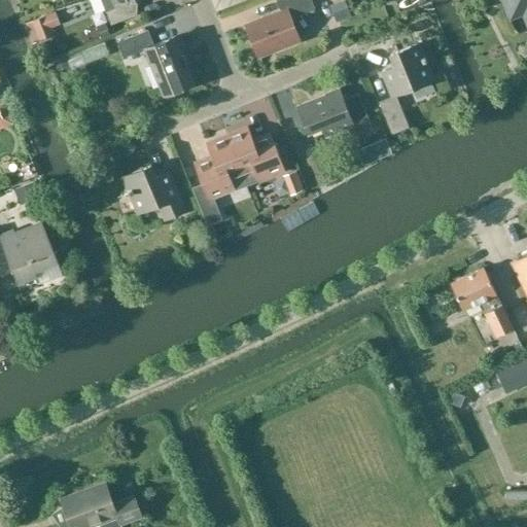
[(135,0),(102,0),(112,25),(136,15),(131,2),(135,0)]
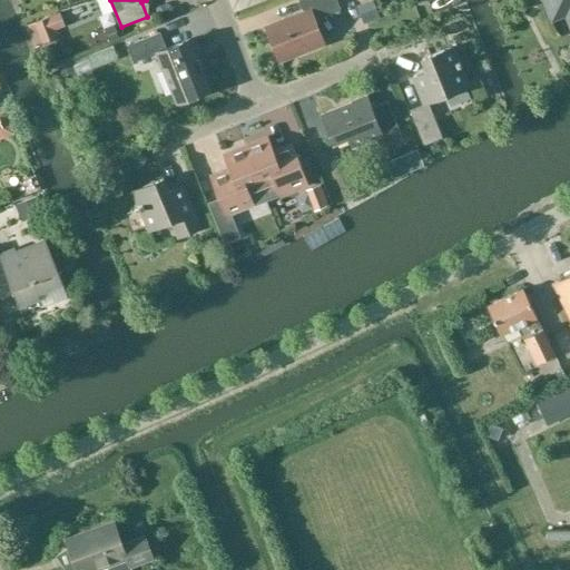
[(304,12),(267,28),(279,62),(324,46),(314,20),(341,10),(336,0),(300,0),(304,12)]
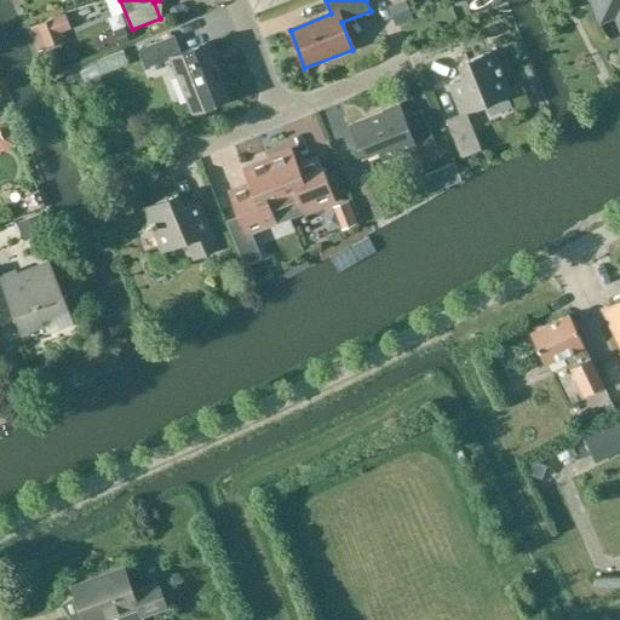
[(619,0),(592,0),(601,21),(613,16),(619,34),(619,0)]
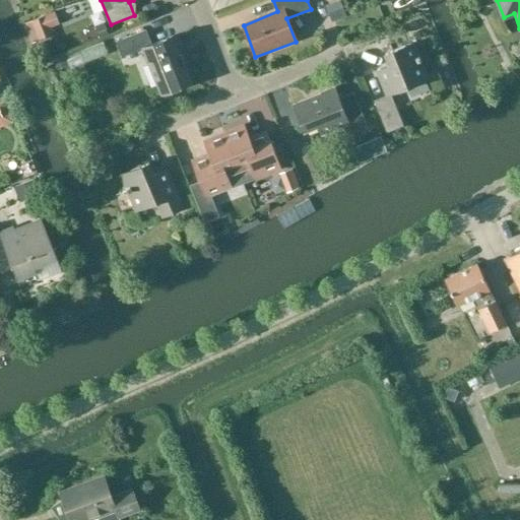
[(55,13),(22,24),(29,45),(53,36),(50,28),(59,25),(55,13)]
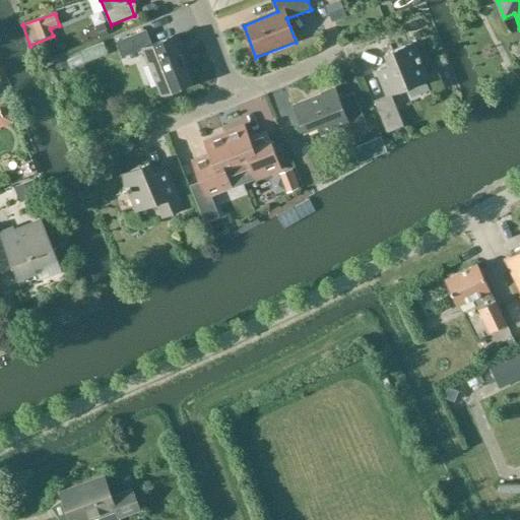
[(192,82),(174,36),(151,45),(146,29),(116,42),(121,57),(142,49),(160,94),(192,82)]
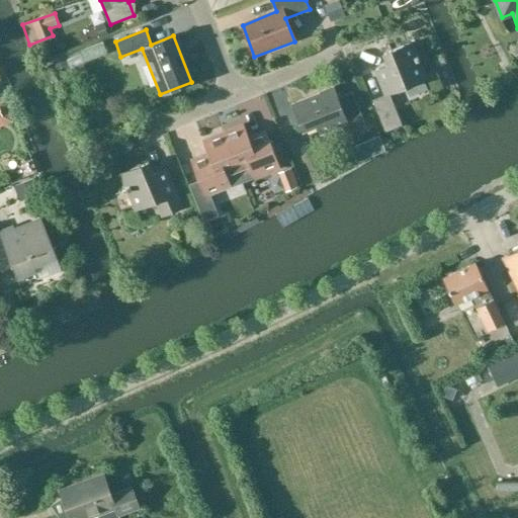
[(376,72),(385,95),(372,100),(385,132),(402,124),(390,93),(427,79),(414,44),(384,55),(390,66),(376,72)]
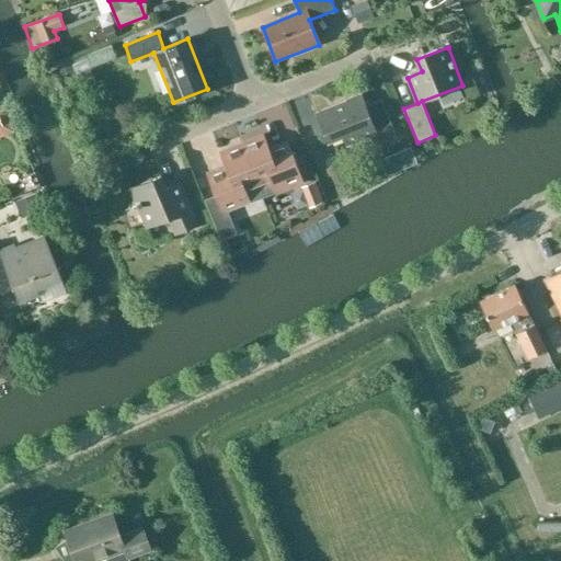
[(345,148),(393,129),(381,100),(366,105),(362,95),(317,113),(330,147),(343,141),(345,148)]
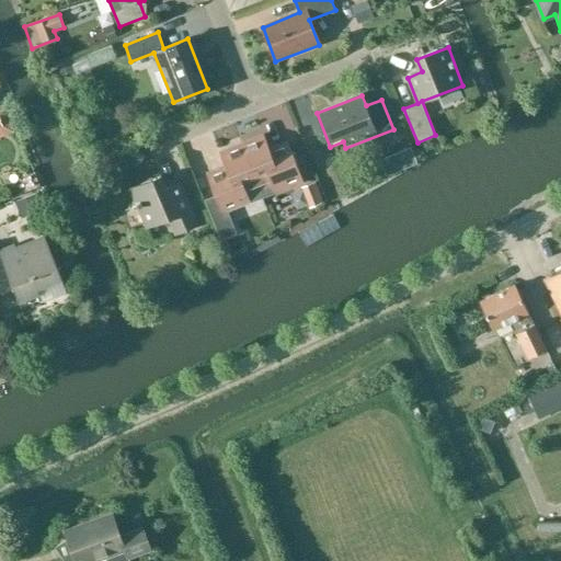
[(0,137),(14,132),(6,110),(0,111),(0,137)]
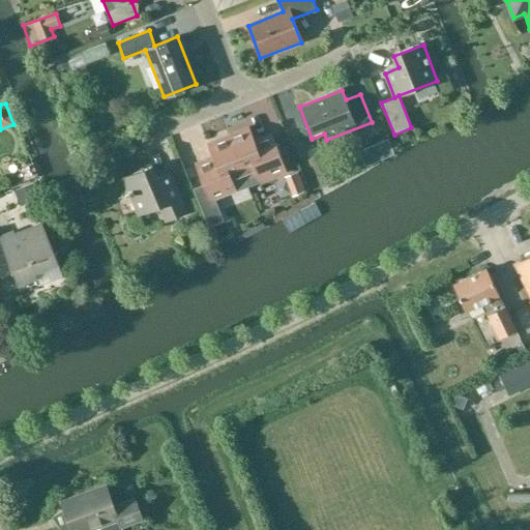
[(248,128),(228,137),(247,187),(261,182),(287,172),(275,143),(258,150),(248,128)]
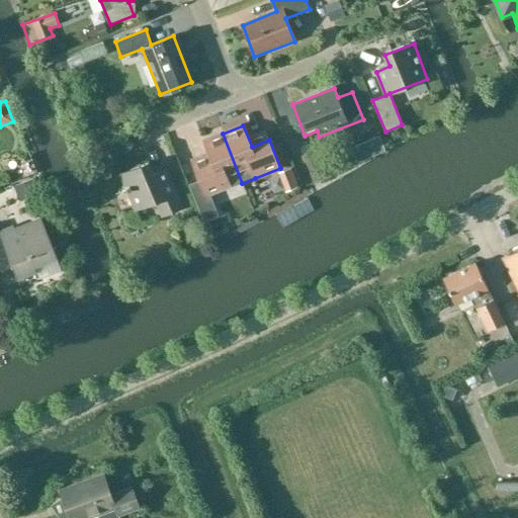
[(381,126),(353,137),(359,153),(387,143),(381,126)]
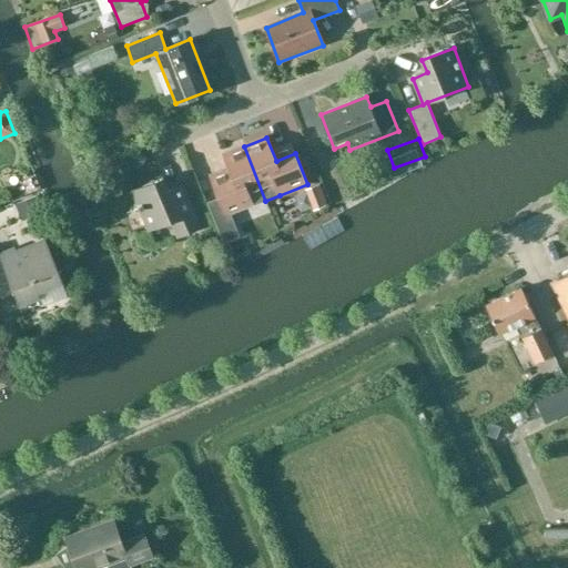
[(265,201),(244,146),(222,155),(231,178),(213,185),(224,216),(254,204),(265,201)]
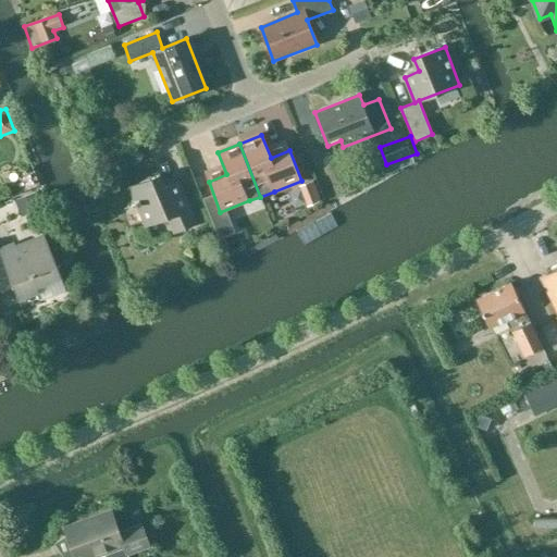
[(172,235),(198,224),(180,181),(162,188),(158,176),(131,188),(146,227),(165,220),(172,235)]
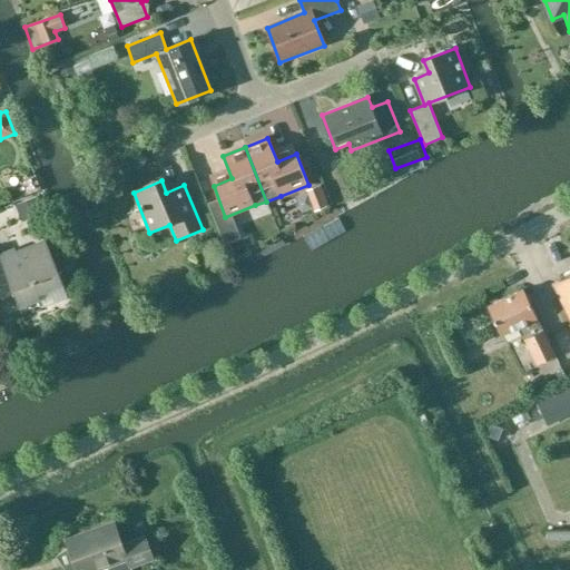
[(0,298),(15,293),(15,295),(11,296),(16,307),(39,298),(38,293),(62,283),(46,242),(1,258),(0,254),(0,298)]
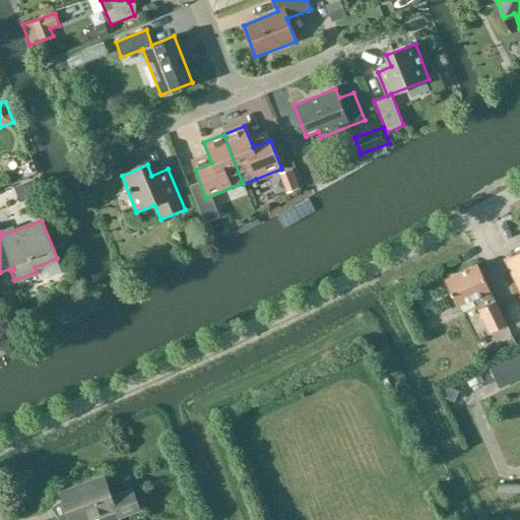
[(519,252),(505,260),(519,290),(519,252)]
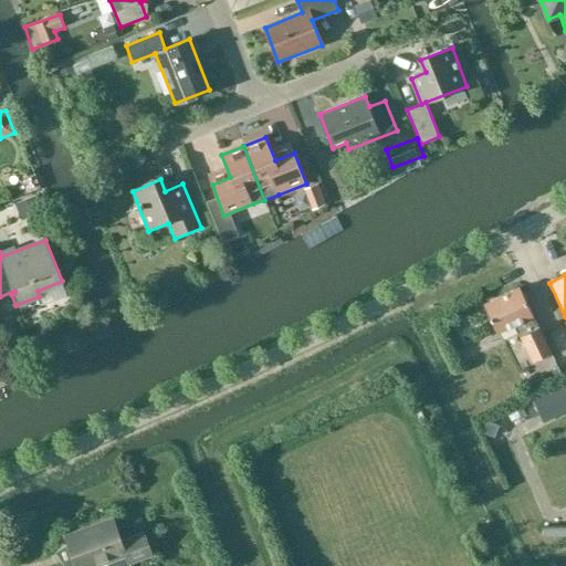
[(552,353),(540,329),(519,289),(484,306),(498,334),(522,322),(527,335),(521,337),(533,362),(552,353)]
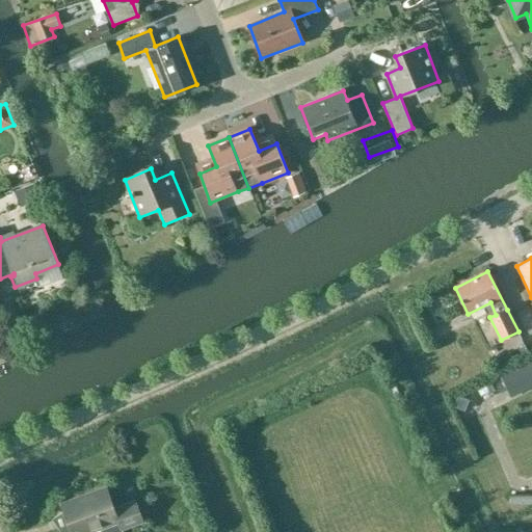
[(517,358),(496,365),(502,384),(524,378),(517,358)]
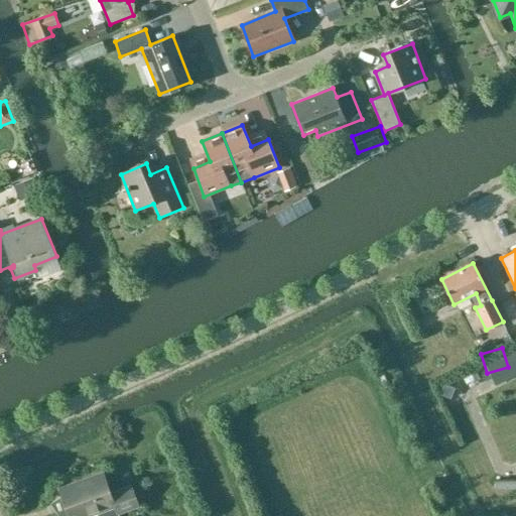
[(454,396),(475,391),(471,372),(449,376),(454,396)]
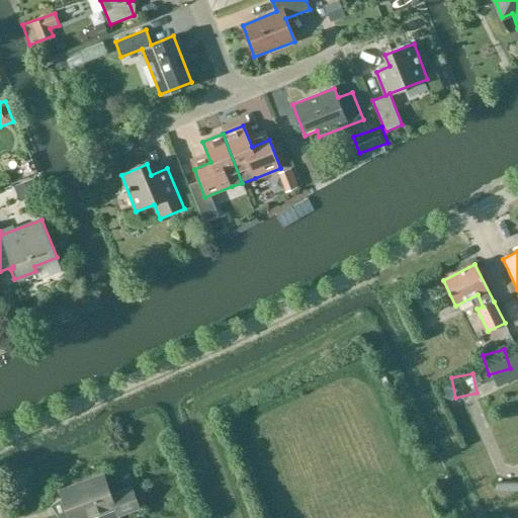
[(103,476),(60,492),(62,498),(69,517),(87,517),(97,515),(98,517),(119,517),(120,517),(140,510),(132,489),(110,496),(103,476)]
